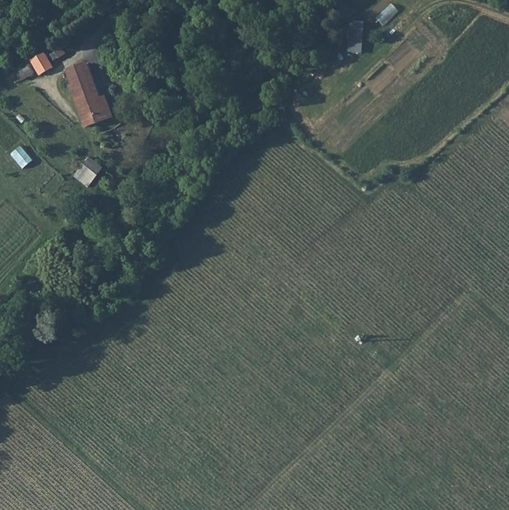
[(362,21),(349,20),(347,50),(360,51),(362,21)]
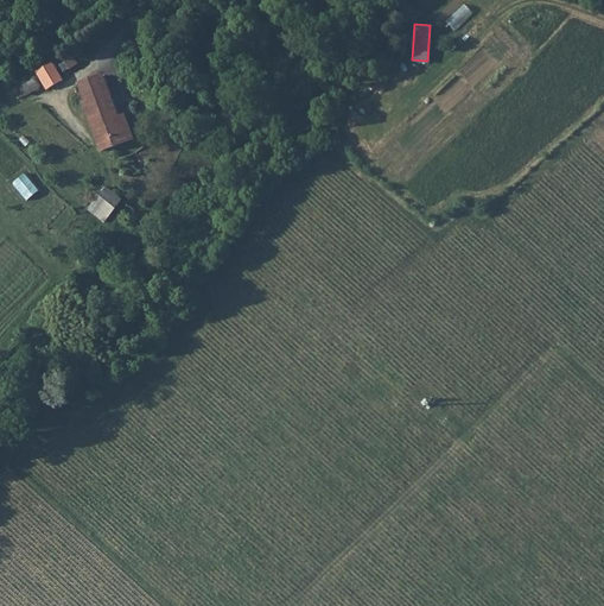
[(35,70),(45,89),(62,80),(51,62),(35,70)]
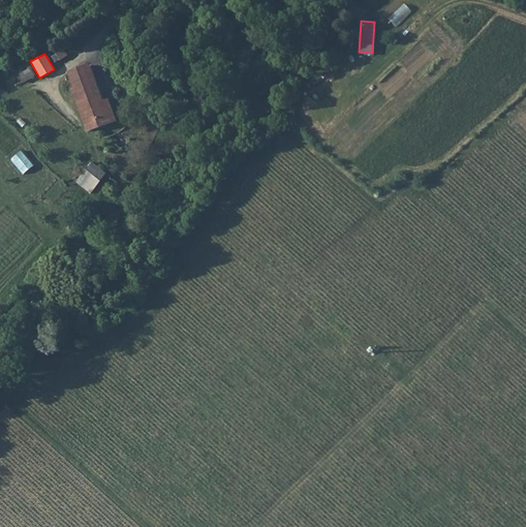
[(75,88),(72,89),(86,130),(114,120),(109,105),(103,107),(89,65),(70,72),(75,88)]
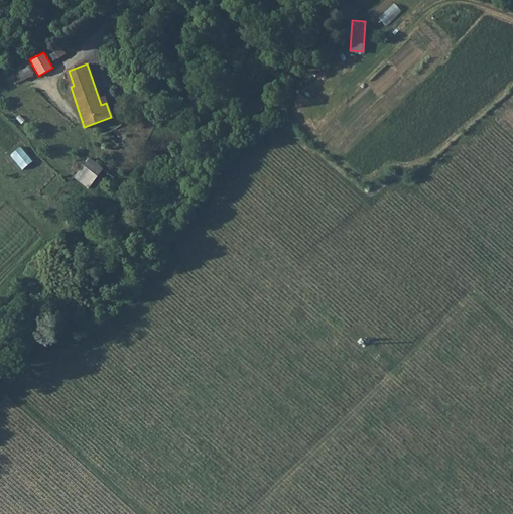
[(73,143),(81,136),(73,126),(65,132),(73,143)]
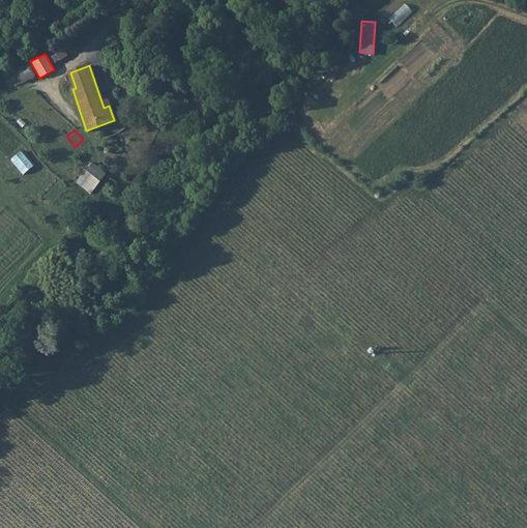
[(23,173),(33,165),(21,149),(11,157),(23,173)]
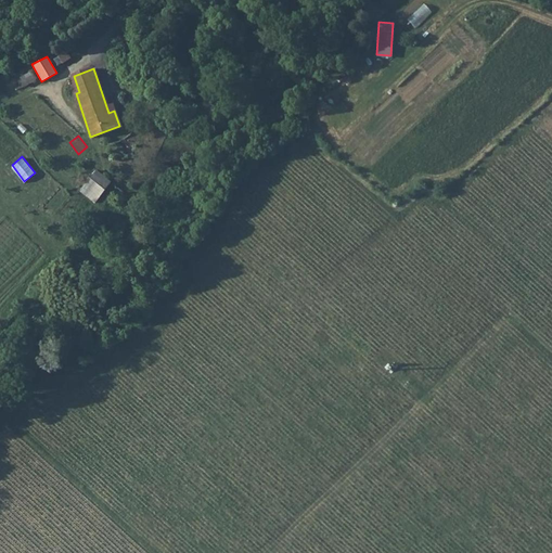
[(108,180),(94,169),(89,178),(102,188),(108,180)]
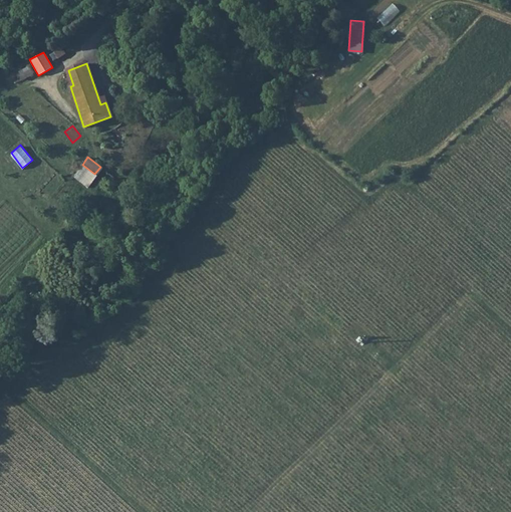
[(15,265),(0,249),(0,275),(2,277),(15,265)]
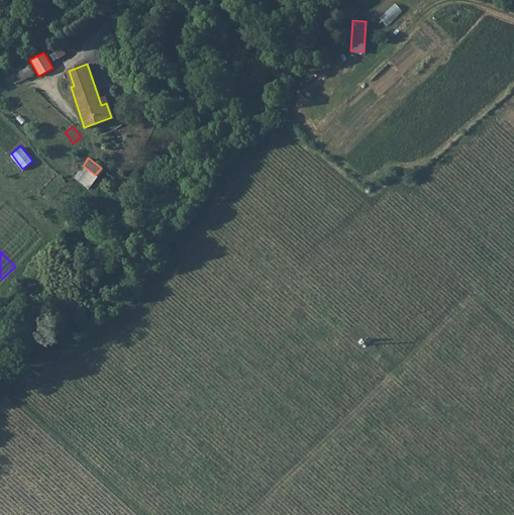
All buildings are outlined.
